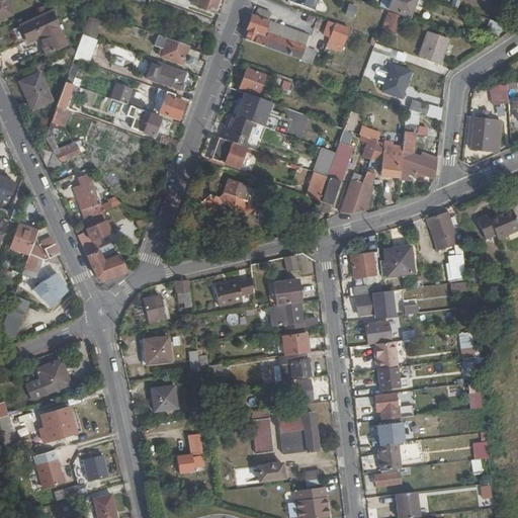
[(0,0),(0,17),(14,15),(10,0),(0,0)]
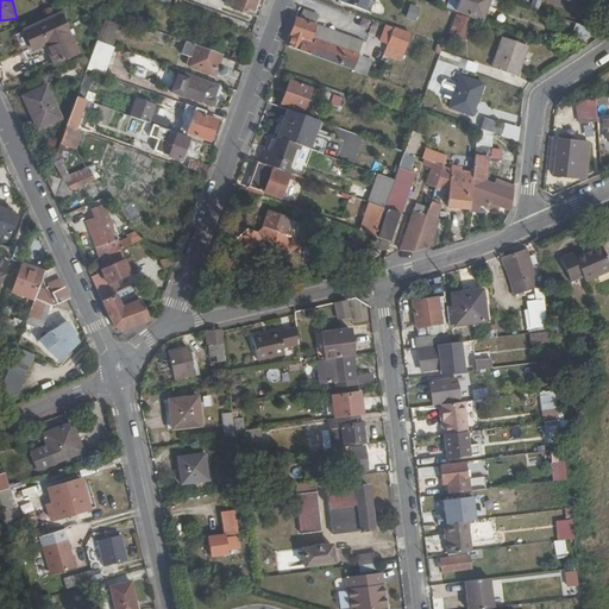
[(257,16),(262,0),(224,0),(224,1),(231,4),(231,7),(257,16)]
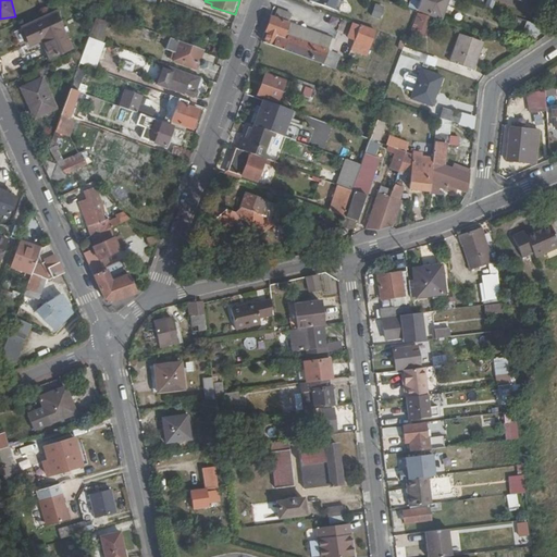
[(308,0),(335,10),(337,0),(308,0)]
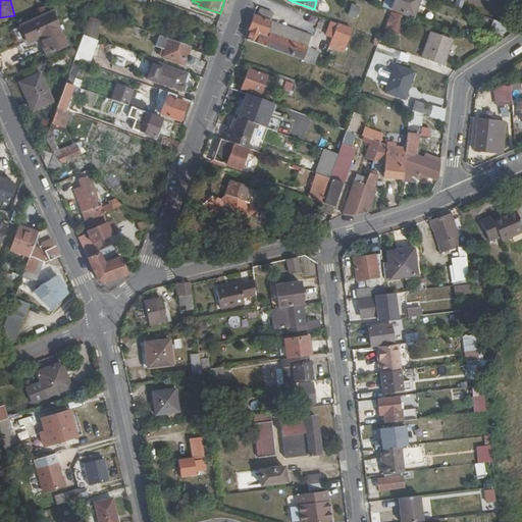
[(393,0),(389,9),(411,17),(416,0),(393,0)]
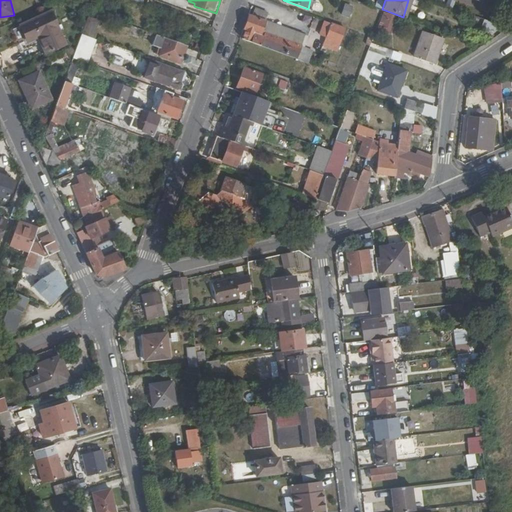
[(348,15),(351,6),(344,4),(341,12),(348,15)]
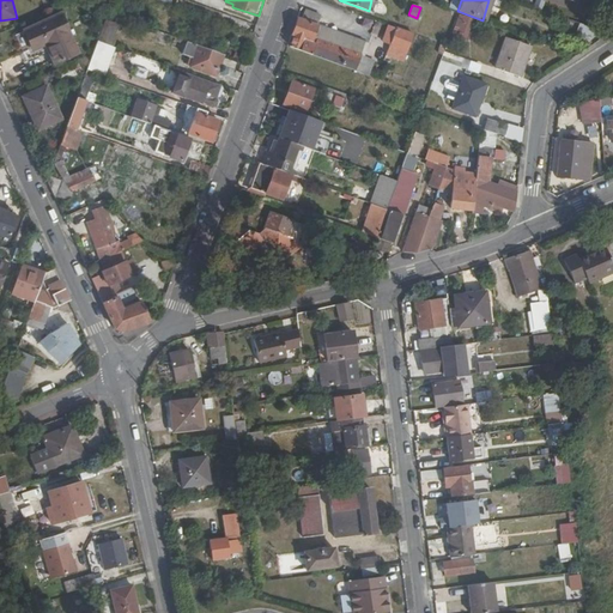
[(295,35),(291,46),(354,68),(359,53),(364,41),(316,24),(320,16),(305,10),(302,19),(297,17),(291,32),(295,35)]
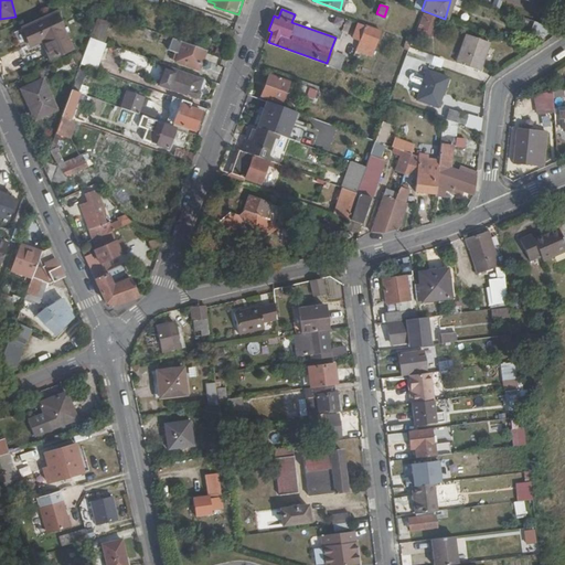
[(52,57),(72,49),(55,13),(23,29),(32,44),(43,40),(52,57)]
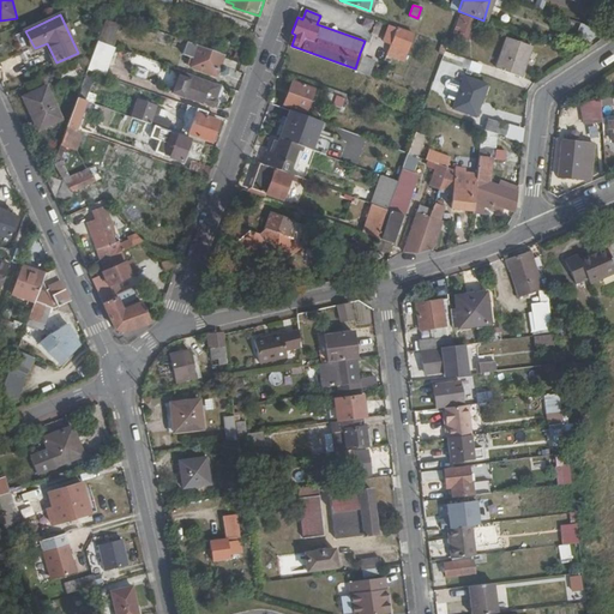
[(404,60),(414,32),(396,26),(387,54),(404,60)]
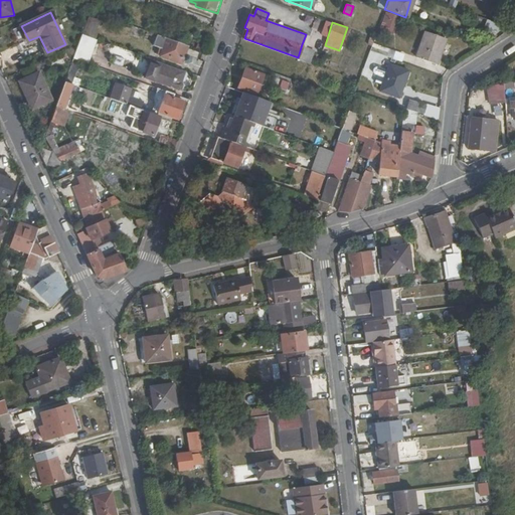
[(415,57),(437,65),(446,38),(426,31),(415,57)]
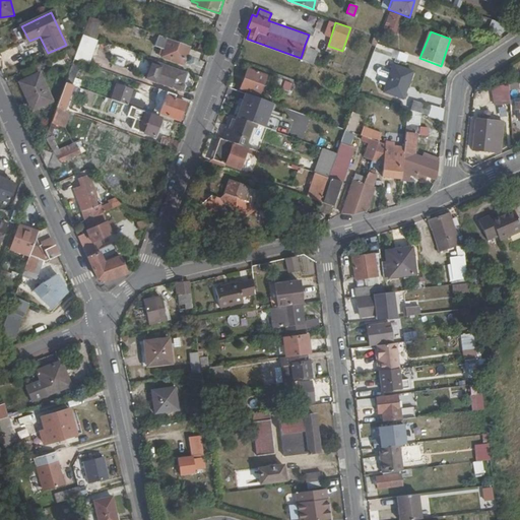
[(98,40),(82,35),(78,48),(74,58),(81,61),(88,64),(98,40)]
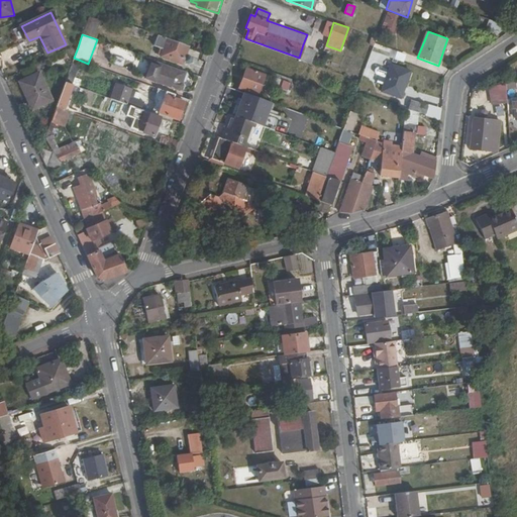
[(188,45),(168,38),(165,47),(161,45),(158,55),(182,63),(188,45)]
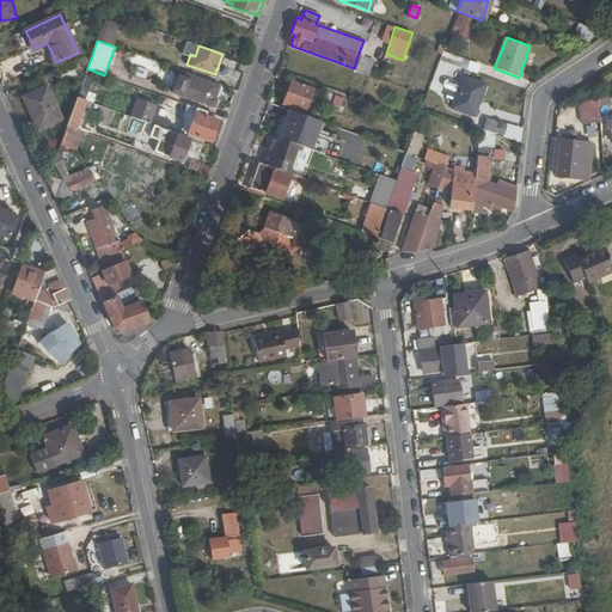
[(442,51),(439,60),(473,72),(477,63),(442,51)]
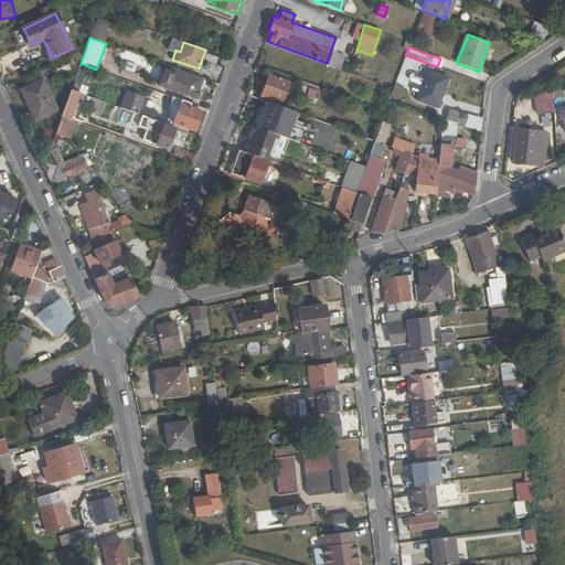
[(72,57),(53,66),(56,74),(74,65),(72,57)]
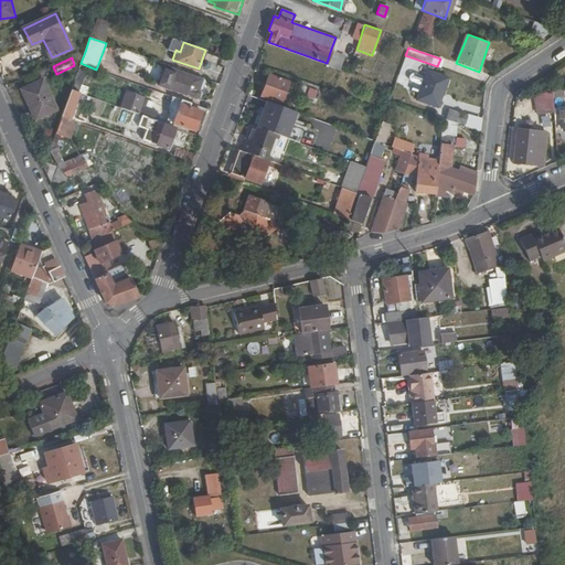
[(81,63),(71,89),(78,93),(88,66),(81,63)]
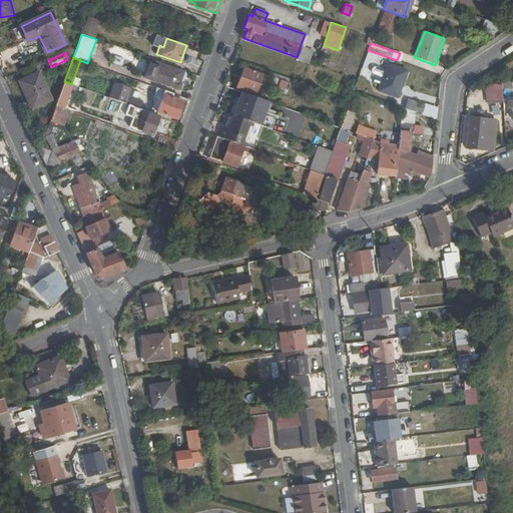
[(157,60),(155,67),(165,70),(167,64),(157,60)]
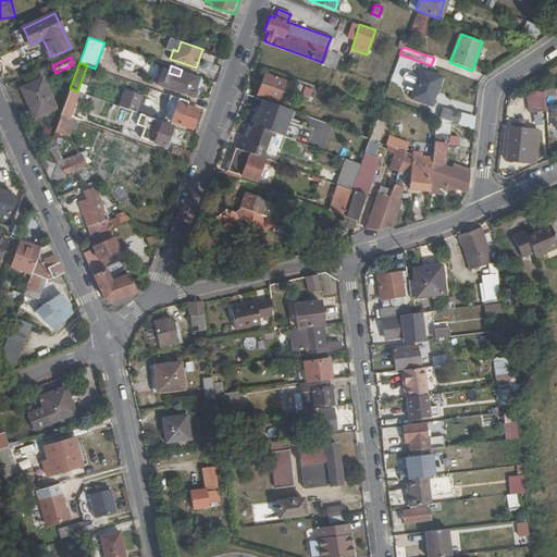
[(411,98),(432,104),(441,76),(421,69),(411,98)]
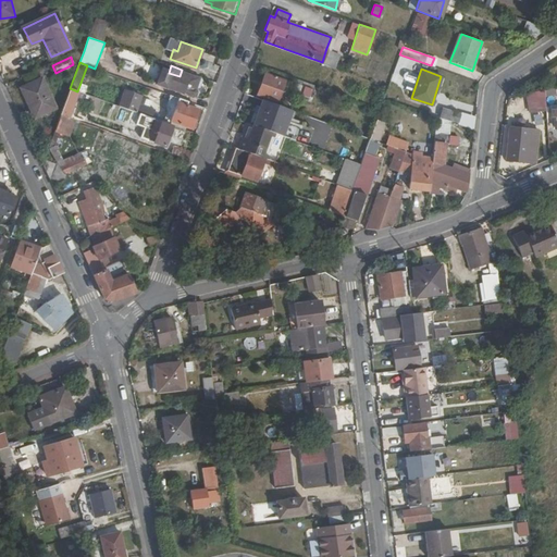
[(202,81),(201,76),(182,70),(180,76),(169,73),(164,86),(193,96),(197,95),(198,90),(197,88),(197,87),(200,86),(202,81)]
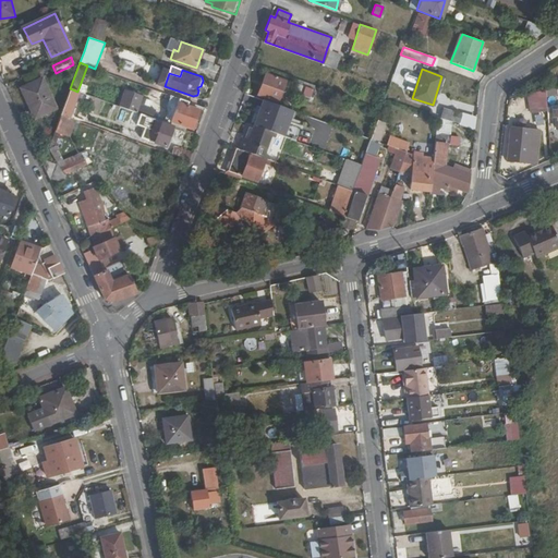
[(278,100),(286,81),(266,73),(258,93),(278,100)]
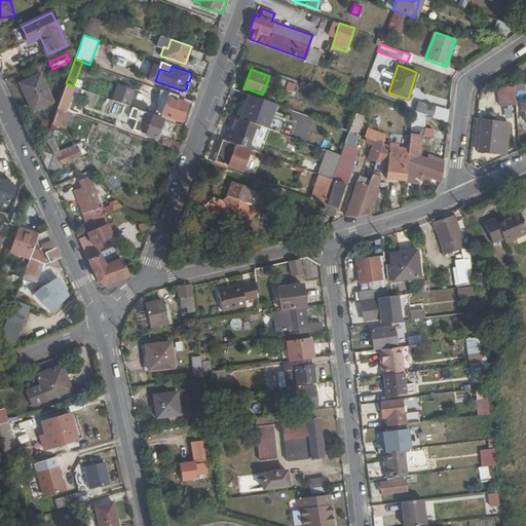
[(33,111),(52,102),(39,73),(20,82),(33,111)]
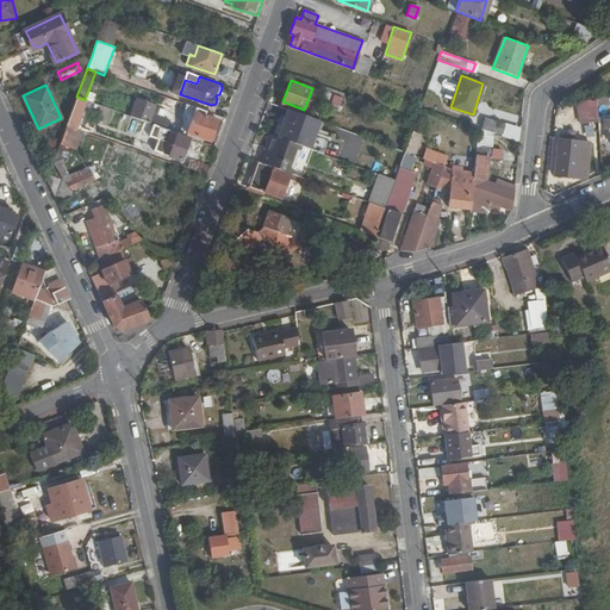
[(342,97),(325,91),(322,99),(340,105),(342,97)]
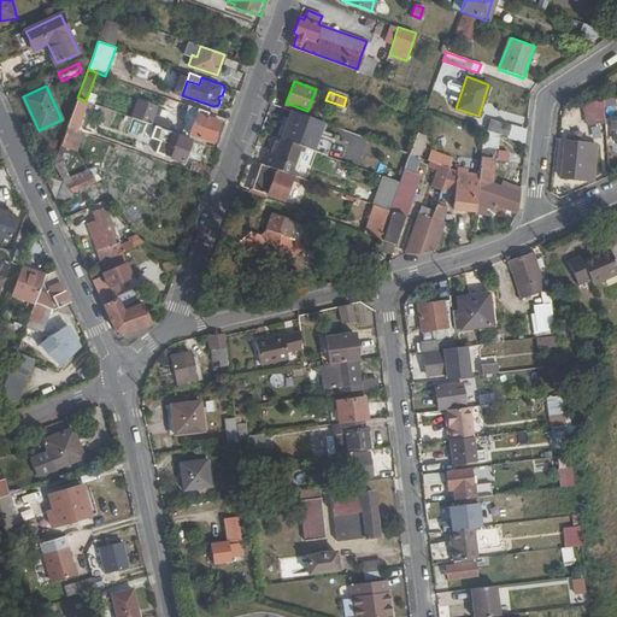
[(68,127),(77,130),(86,101),(77,98),(68,127)]
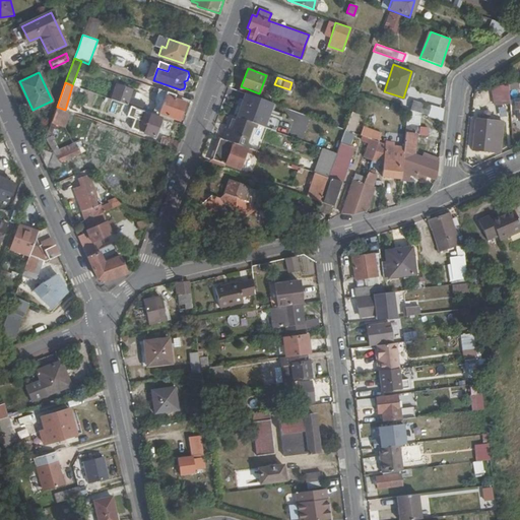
[(504,83),(485,87),(489,102),(507,98),(504,83)]
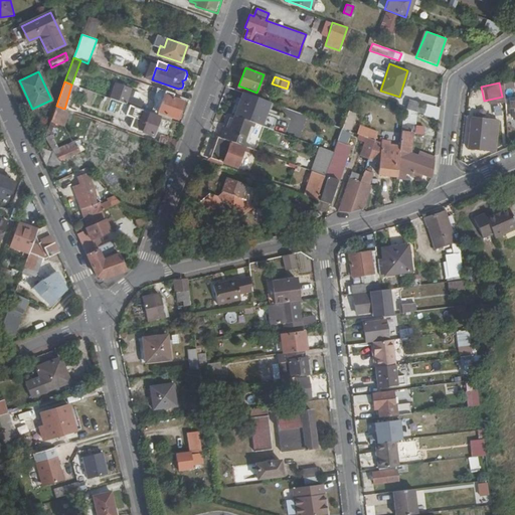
[(111,98),(141,109),(143,101),(131,97),(133,90),(116,83),(111,98)]
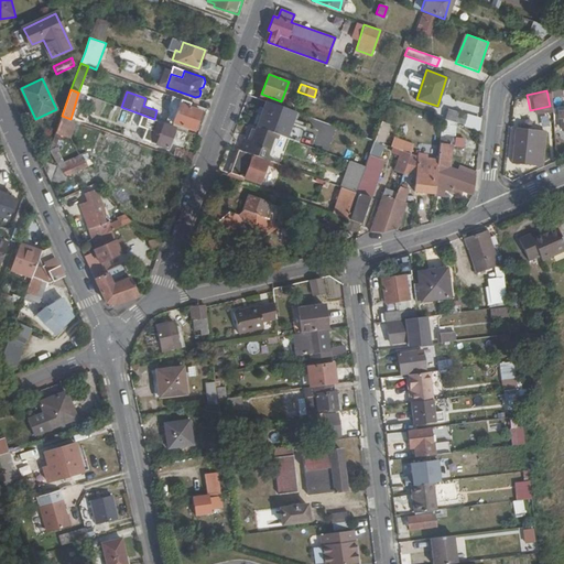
[(176,115),(182,99),(176,98),(171,112),(176,115)]
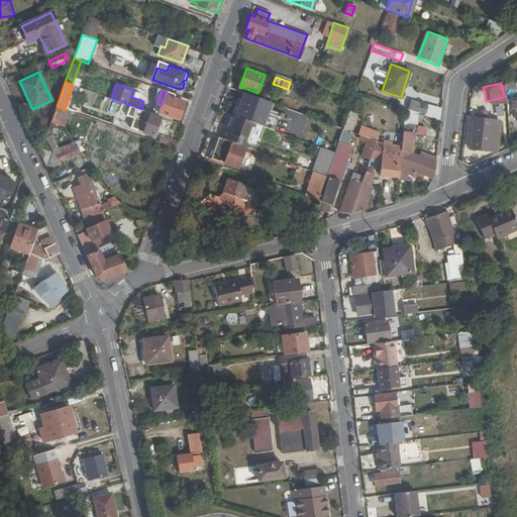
[(173,97),(174,94),(167,91),(162,105),(157,103),(153,113),(159,115),(160,112),(178,119),(184,101),(173,97)]
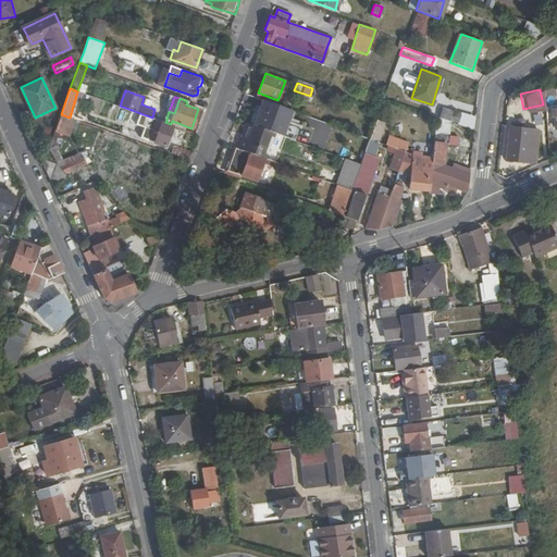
[(293,112),(261,102),(254,124),(275,132),(285,135),(293,112)]
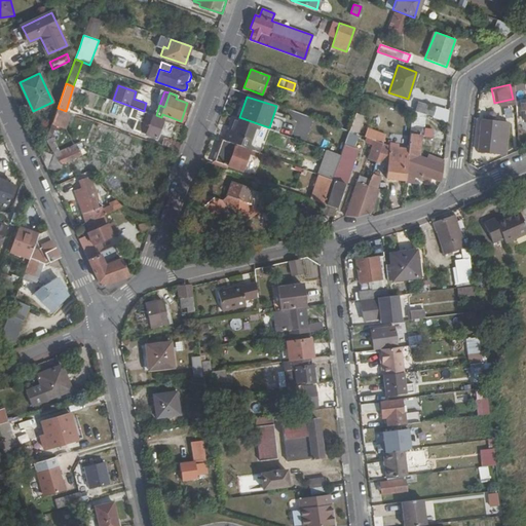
[(433,114),(435,107),(419,102),(417,109),(433,114)]
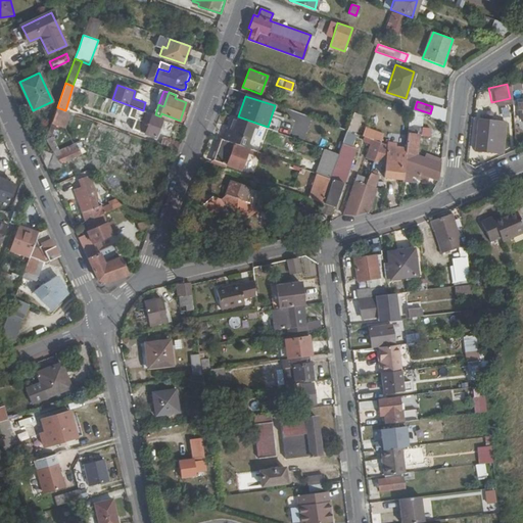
[(64,127),(69,111),(65,110),(57,107),(52,122),(64,127)]
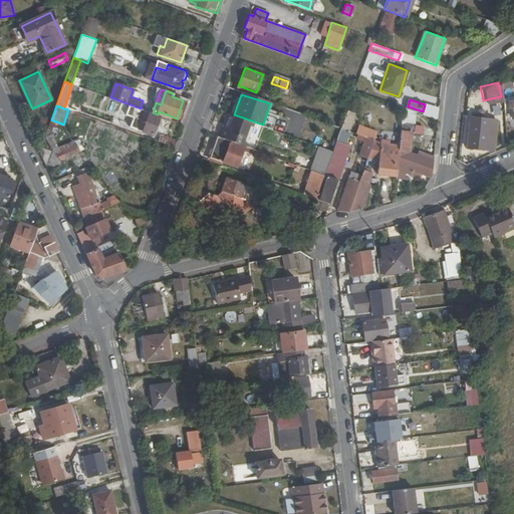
[(157,115),(158,114),(153,112),(143,108),(140,114),(142,115),(138,126),(153,132),(159,115),(157,115)]
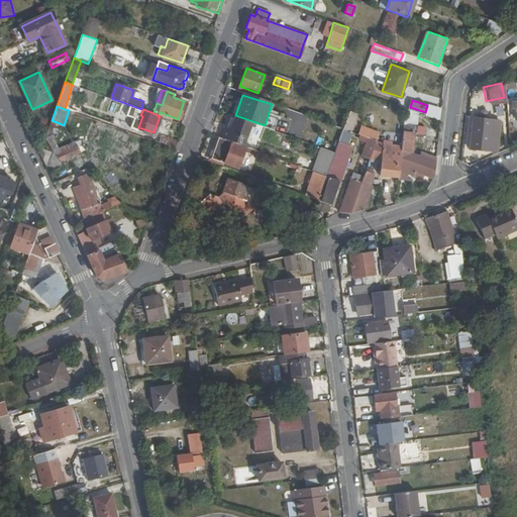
[(405,110),(404,123),(417,124),(417,114),(405,110)]
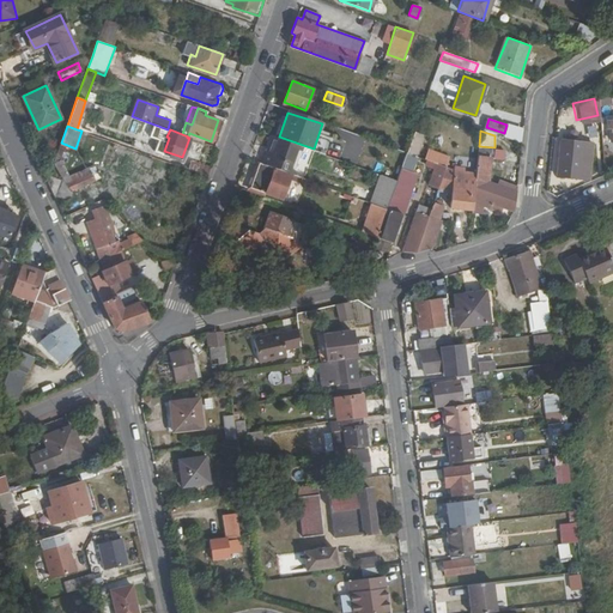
[(404,168),(414,171),(424,135),(413,133),(404,168)]
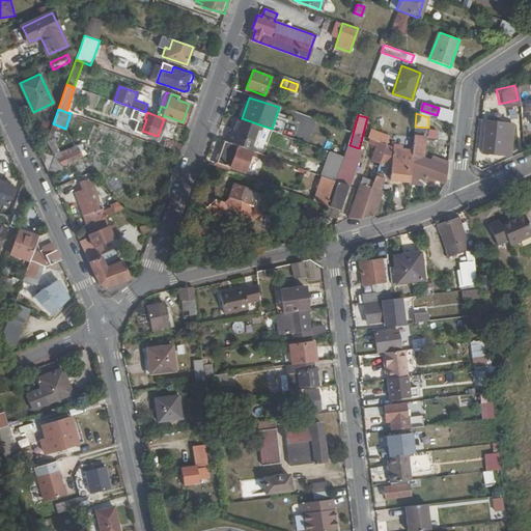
[(230,129),(226,141),(252,150),(253,150),(262,126),(242,118),(236,116),(233,127),(235,127),(234,131),(230,129)]
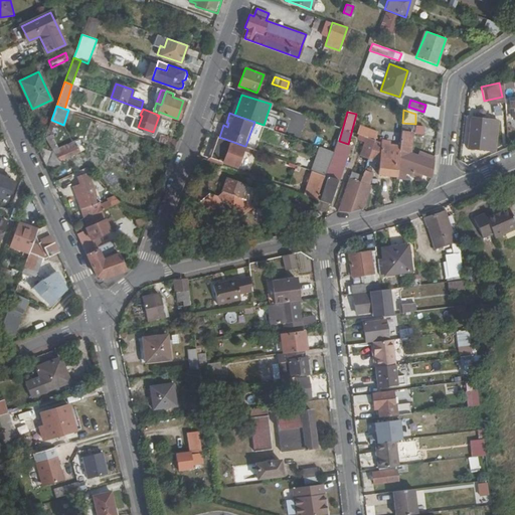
[(501,140),(501,137),(497,137),(498,123),(498,120),(483,119),(483,116),(478,115),(477,119),(472,118),(469,148),(496,150),(497,140),(501,140)]
